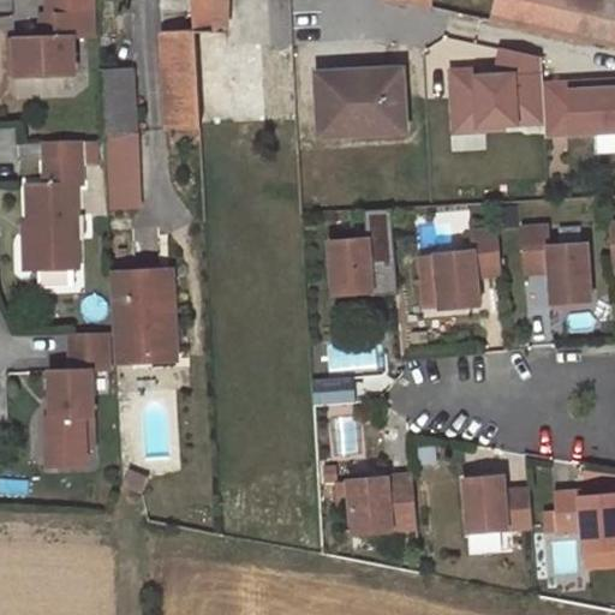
[(73,76),(72,37),(96,36),(95,0),(49,0),(51,15),(52,15),(53,36),(46,36),(15,37),(16,77),(73,76)]
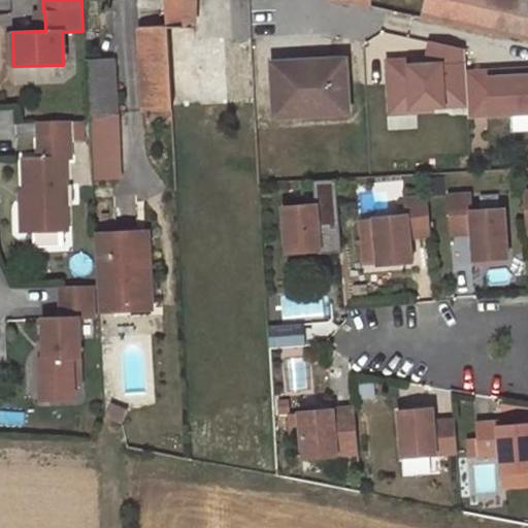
[(136,0),(143,110),(171,108),(166,27),(164,0),(136,0)]
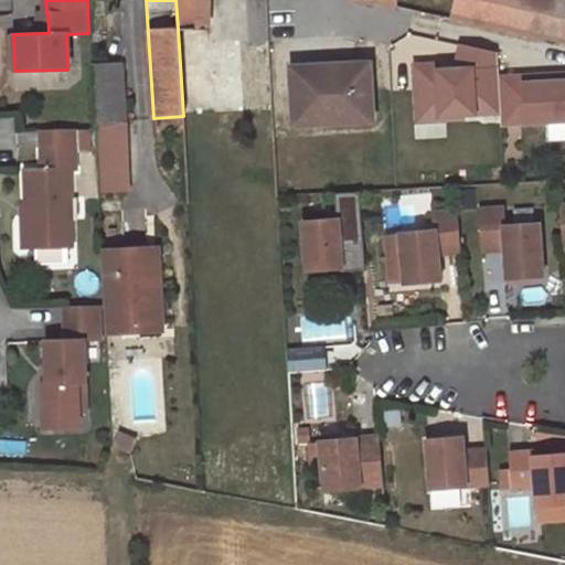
[(176,0),(178,29),(208,31),(209,0),(176,0)]
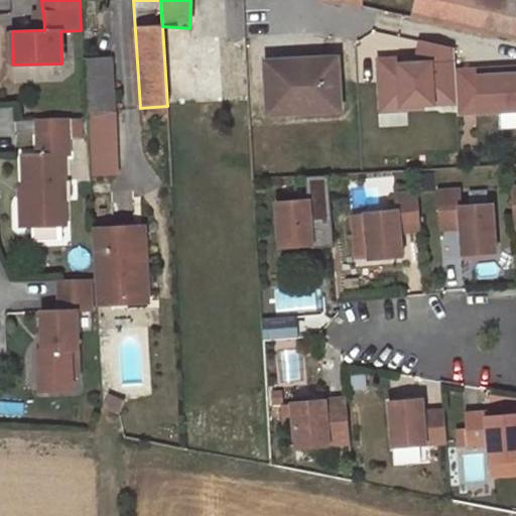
[(515,38),(515,0),(414,0),(410,16),(416,17),(515,38)]
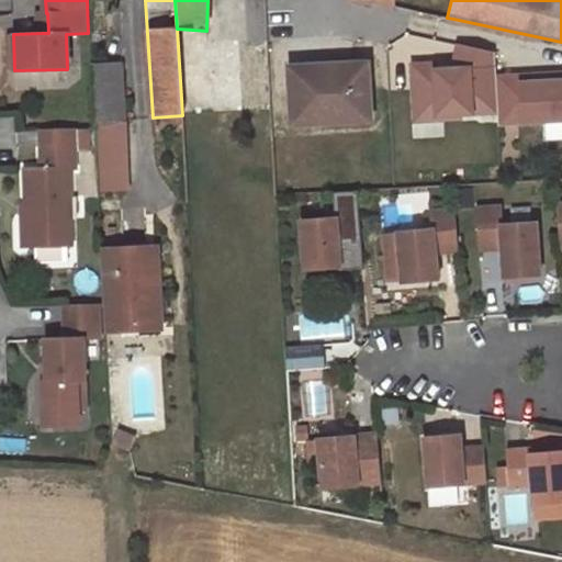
[(434,64),(411,65),(413,101),(436,100),(436,115),(496,112),(493,51),(456,43),(452,62),(457,63),(458,68),(435,70),(434,64)]
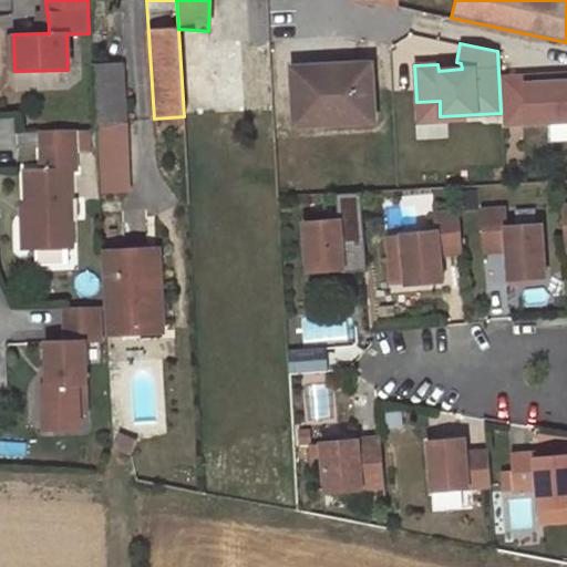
[(373,121),(369,64),(292,68),(296,124),(373,121)]
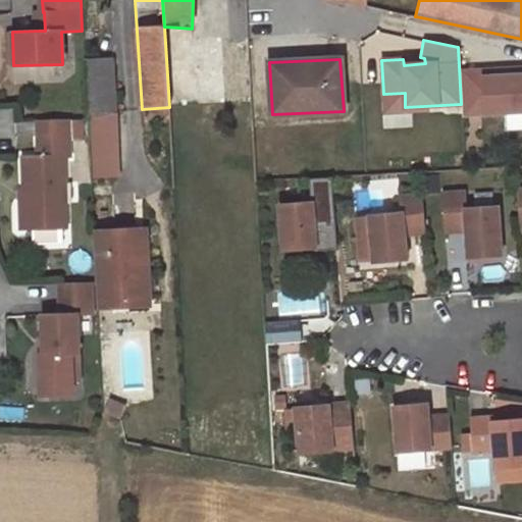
[(112,60),(84,61),(86,112),(116,110),(112,60)]
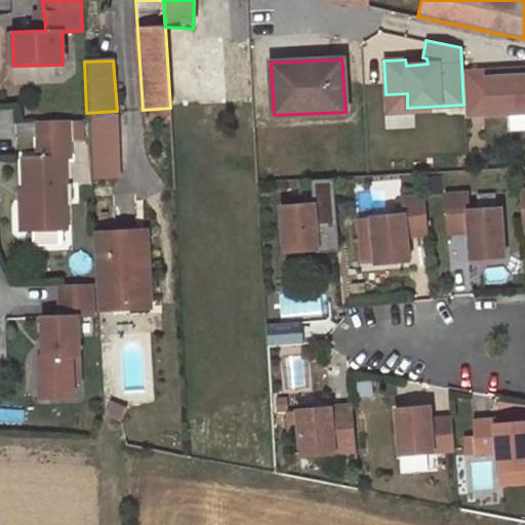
[(524,68),(483,71),(486,114),(524,112),(524,68)]
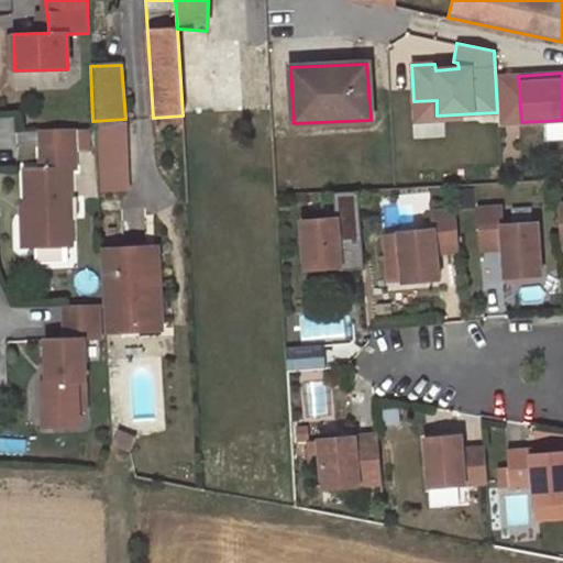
[(100,123),(105,191),(134,189),(130,122),(100,123)]
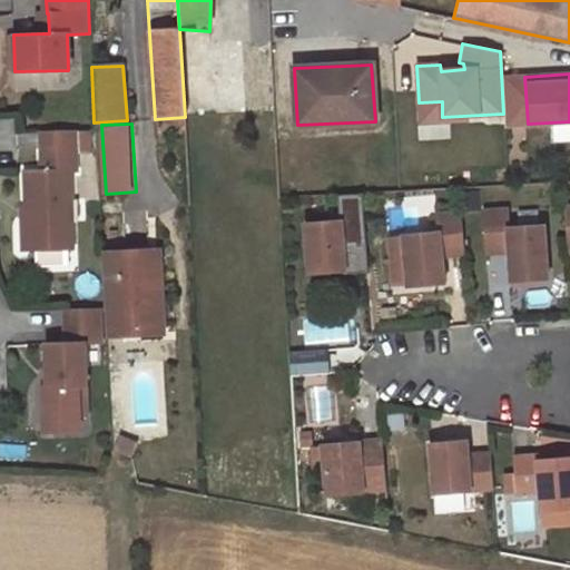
[(72,130),(39,130),(41,170),(23,170),(25,249),(69,248),(68,170),(74,170),(72,130)]
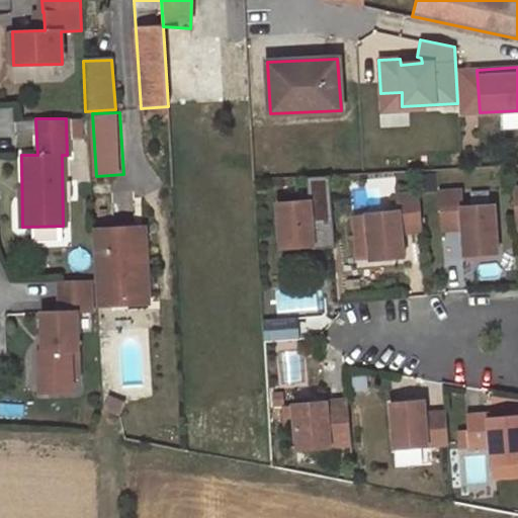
[(333,248),(330,177),(307,178),(309,201),(276,202),(279,248),(311,246),(311,249),(333,248)]
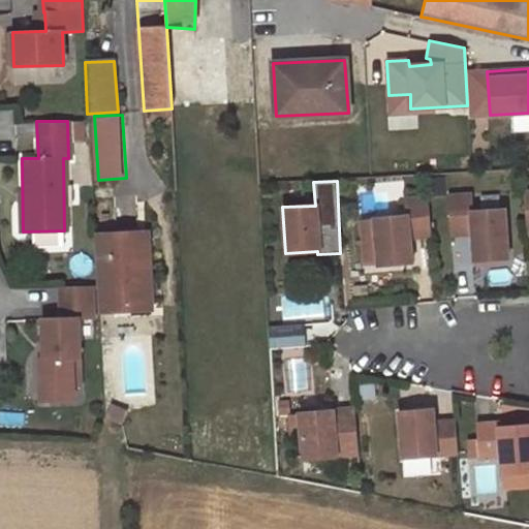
[(446,194),(448,227),(469,226),(470,232),(471,259),(505,257),(502,208),(470,210),(469,193),(446,194)]
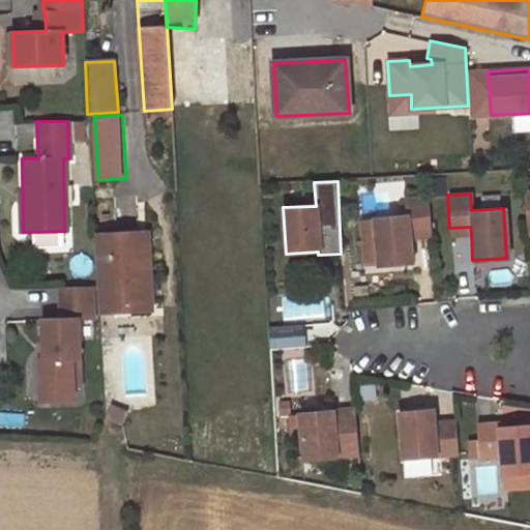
[(430,231),(428,198),(405,199),(406,215),(373,217),(374,219),(376,264),(376,265),(410,263),(408,238),(408,232),(430,231)]
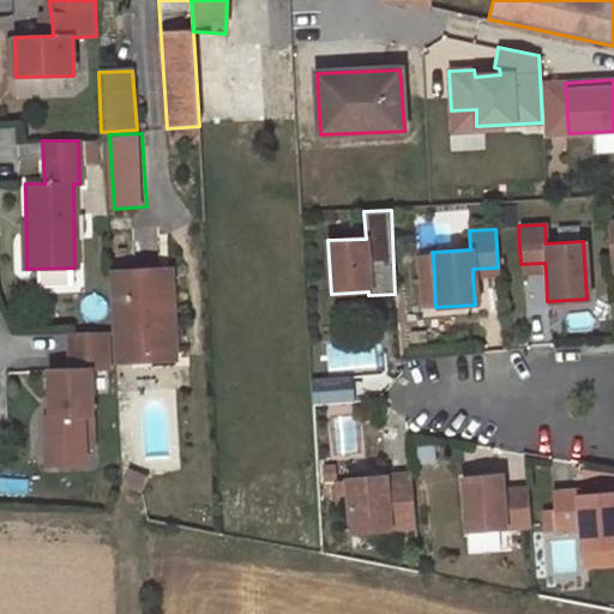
[(433,254),(417,254),(421,306),(435,306),(433,254)]
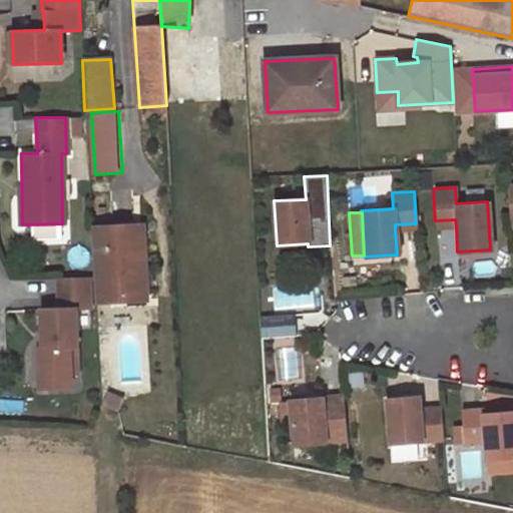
[(91,229),(96,301),(147,299),(145,253),(135,255),(133,227),(91,229)]
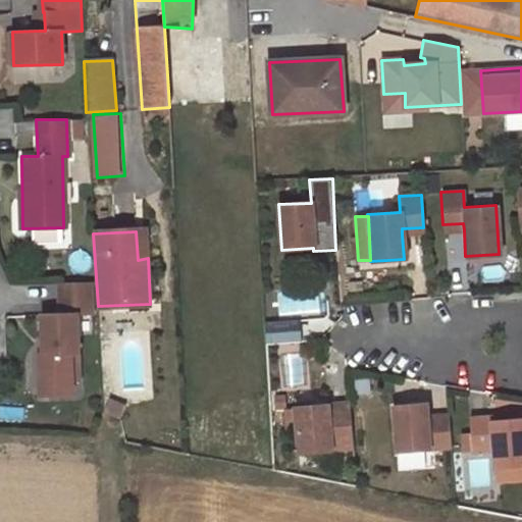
[(148,258),(146,231),(136,231),(138,260),(148,258)]
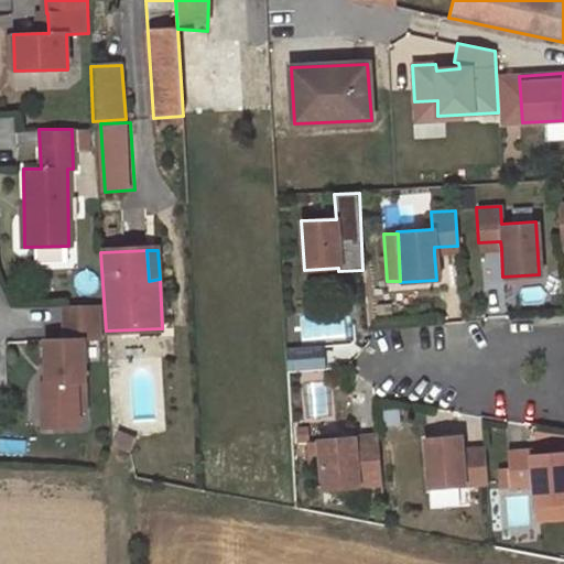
[(98,338),(97,304),(76,305),(63,305),(64,338),(44,339),(45,364),(45,382),(41,382),(42,412),(84,411),(82,338),(98,338)]
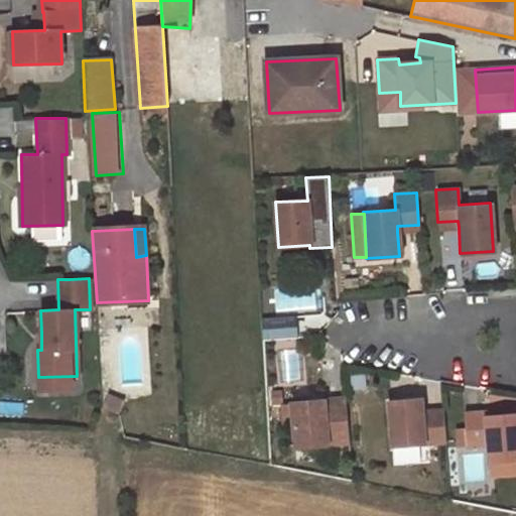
[(352,440),(349,395),(294,400),(298,445),(352,440)]
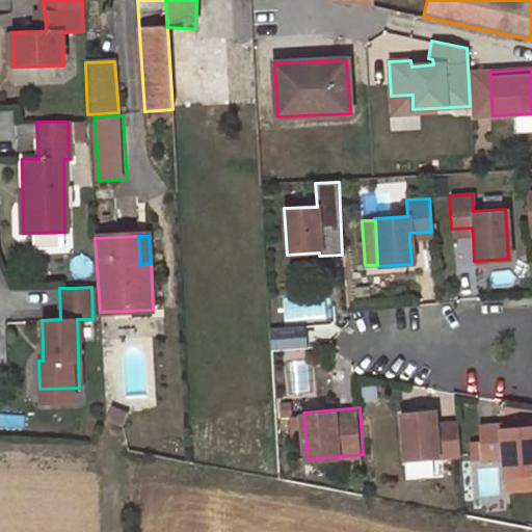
[(129,414),(111,408),(107,421),(125,426),(129,414)]
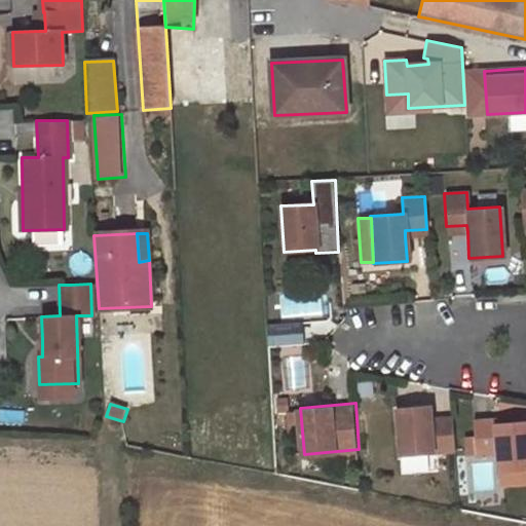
[(458,449),(455,416),(434,418),(433,405),(399,408),(403,454),(458,449)]
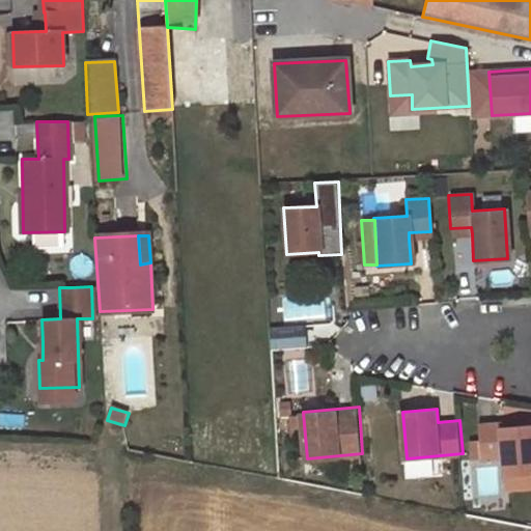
[(503,422),(480,424),(483,456),(505,455),(506,473),(530,471),(530,424),(504,426),(503,422)]
